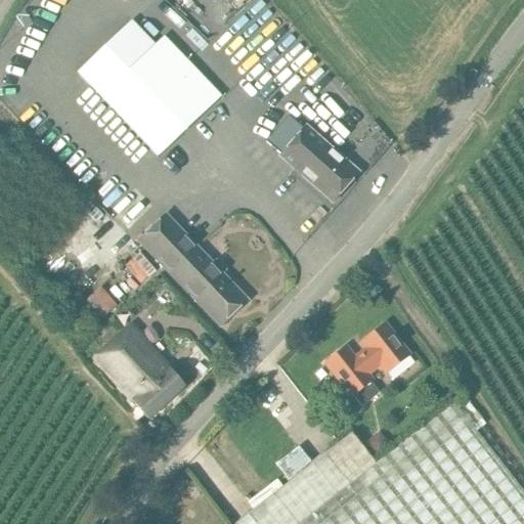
[(131,19),(76,73),(157,158),(221,96),(164,36),(155,44),(131,19)]
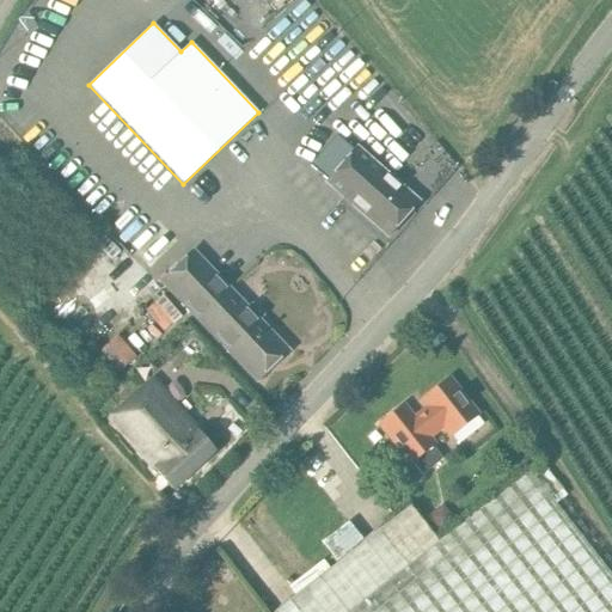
[(356,147),(354,151),(336,135),(311,165),(328,181),(325,183),(387,238),(420,202),(356,147)]
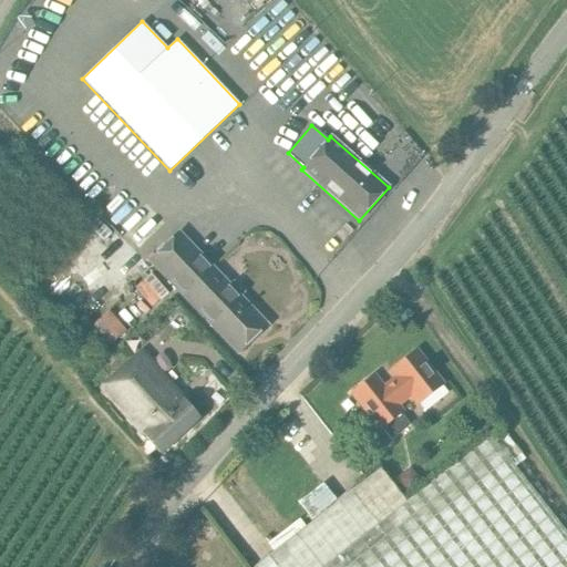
[(178,233),(148,260),(238,353),(267,326),(178,233)]
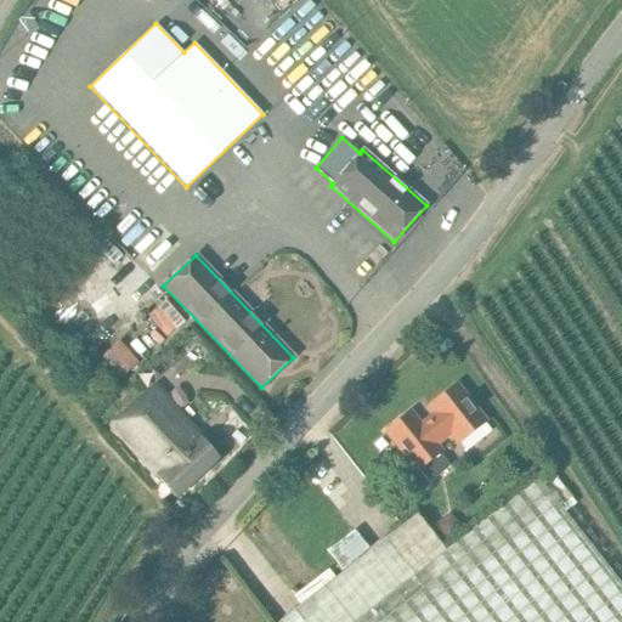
[(154,385),(109,424),(176,499),(219,459),(154,385)]
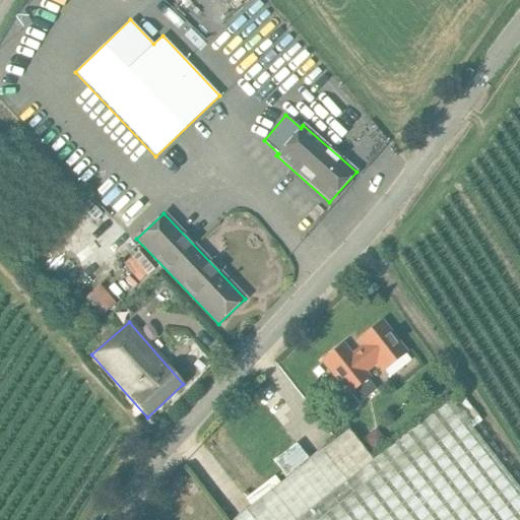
[(383,370),(405,352),(382,323),(360,340),(366,347),(352,358),(343,345),(324,362),(359,404),(376,391),(367,379),(369,378),(363,370),(376,361),(383,370)]
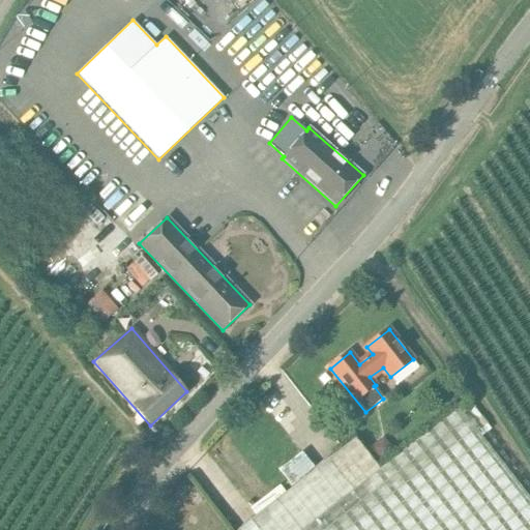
[(237,529),(529,529),(529,499),(458,408),(380,469),(355,438),(237,529)]
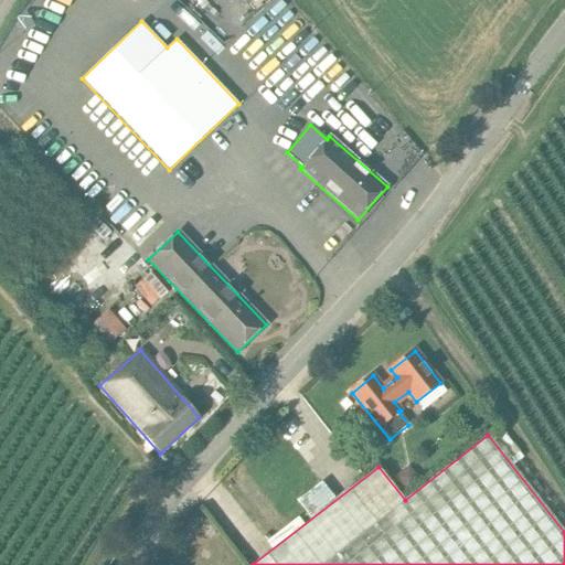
[(419,480),(408,467),(394,478),(406,491),(419,480)]
